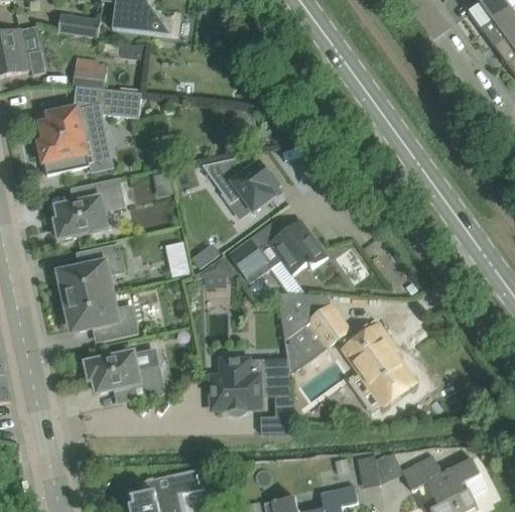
[(100,0),(114,1),(111,27),(170,35),(169,33),(150,31),(152,14),(144,13),(146,0),(100,0)]
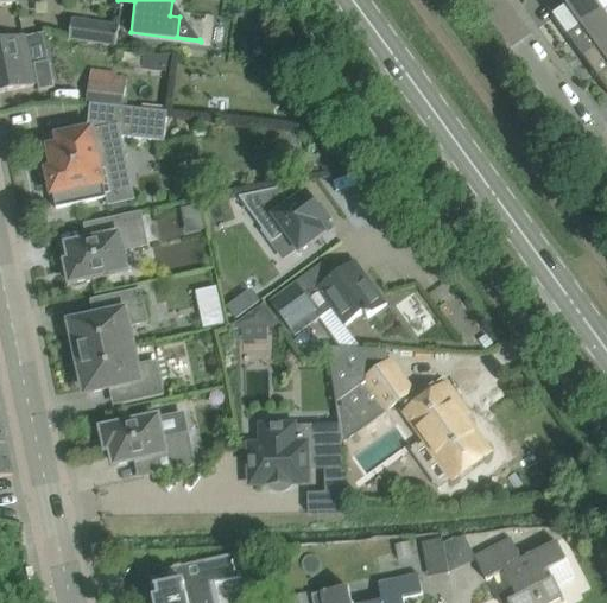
[(564,0),(566,2),(551,13),(567,35),(601,10),(595,0),(564,0)]
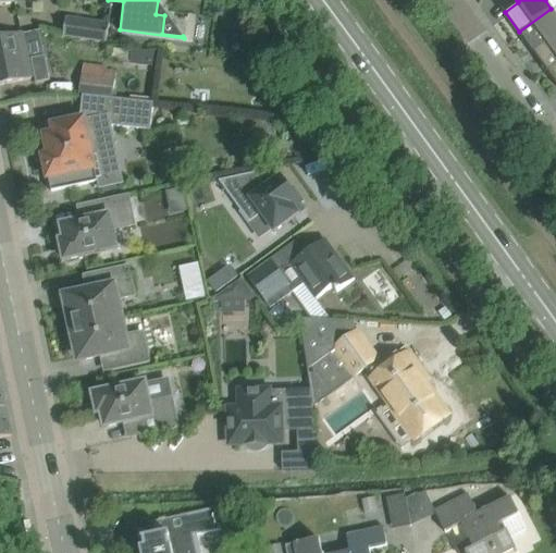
[(533,50),(555,33),(555,14),(551,9),(519,32),(533,50)]
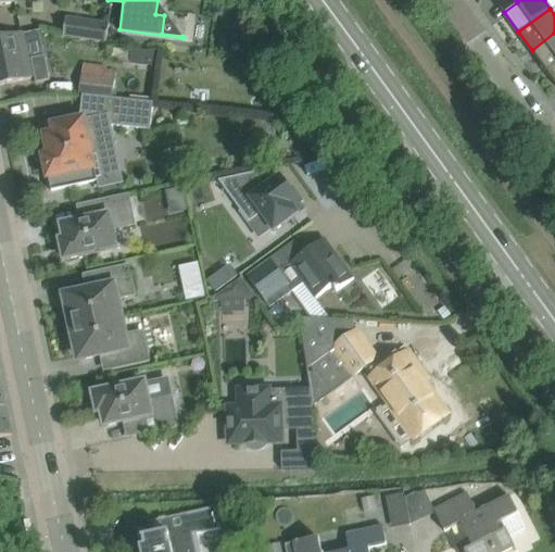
[(108,21),(64,14),(62,34),(104,40),(108,21)]
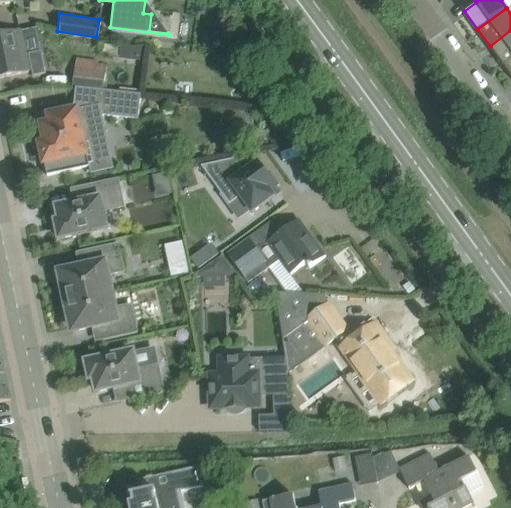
[(43,69),(39,47),(24,50),(19,27),(0,30),(0,74),(28,69),(28,67),(32,66),(33,72),(43,69)]
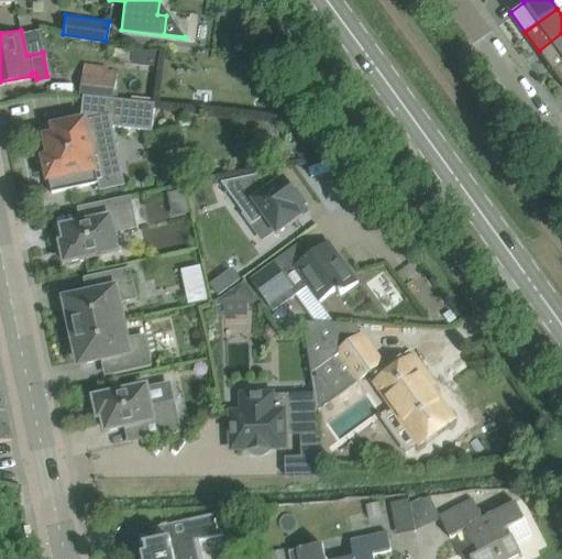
[(553,70),(561,63),(561,33),(539,51),(553,70)]
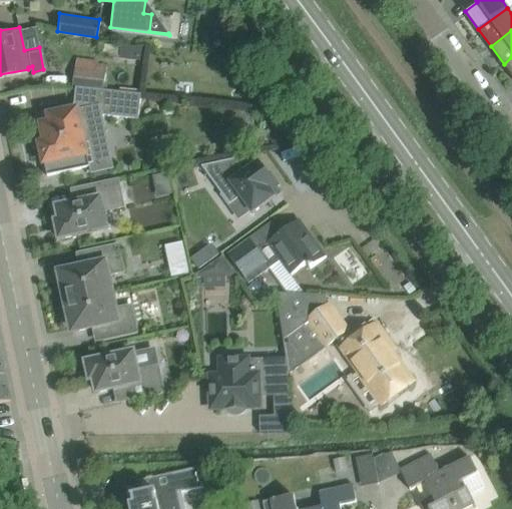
[(124,42),(123,55),(139,57),(140,44),(124,42)]
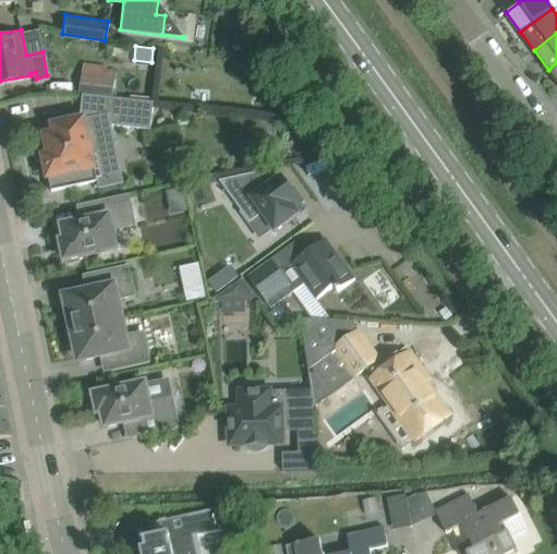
[(82,58),(77,91),(83,91),(110,95),(113,76),(104,74),(105,60),(82,58)]
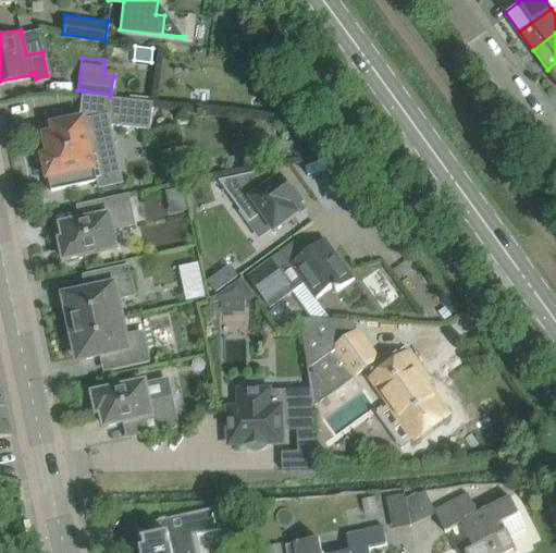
[(48,152),(42,154),(50,188),(71,183),(81,182),(97,177),(90,149),(116,144),(112,123),(150,127),(153,102),(153,100),(110,95),(83,90),(82,95),(79,117),(59,121),(51,122),(53,131),(44,133),(48,152)]
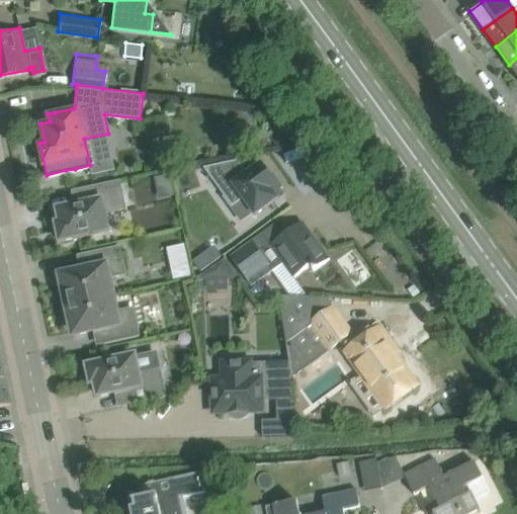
[(268,173),(264,169),(259,162),(256,164),(255,165),(254,165),(249,169),(246,171),(243,166),(237,158),(201,165),(231,204),(242,196),(253,212),(281,192),(277,187),(280,184),(271,171),(268,173)]
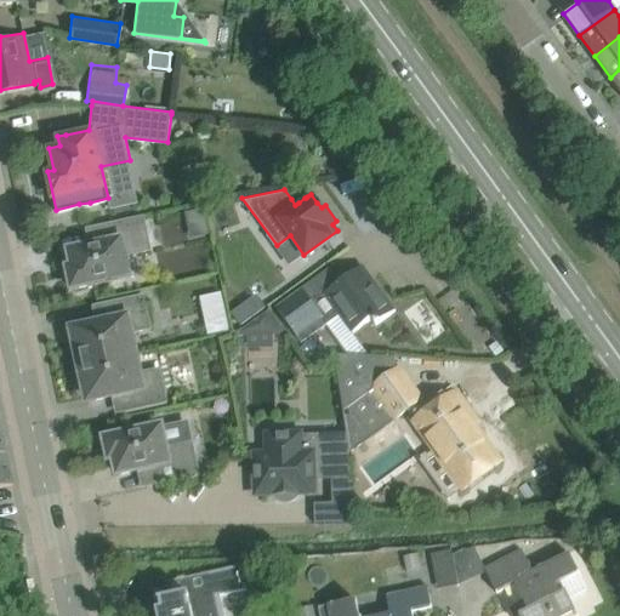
[(123,252),(148,246),(141,212),(89,224),(94,243),(68,247),(70,264),(66,266),(70,286),(128,274),(123,252)]
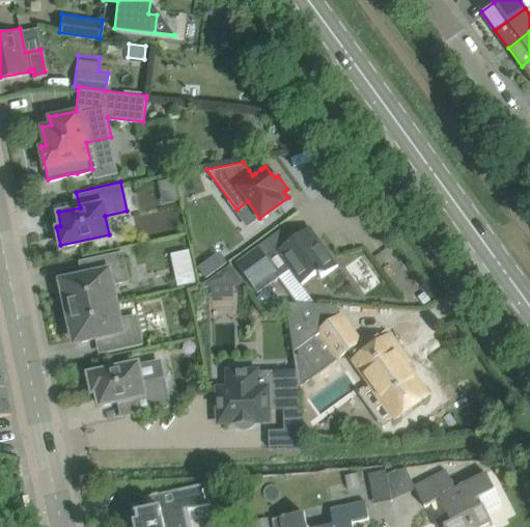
[(316,271),(319,275),(336,264),(308,225),(275,249),(278,252),(268,259),(257,245),(235,261),(253,285),(285,261),(300,282),(316,271)]
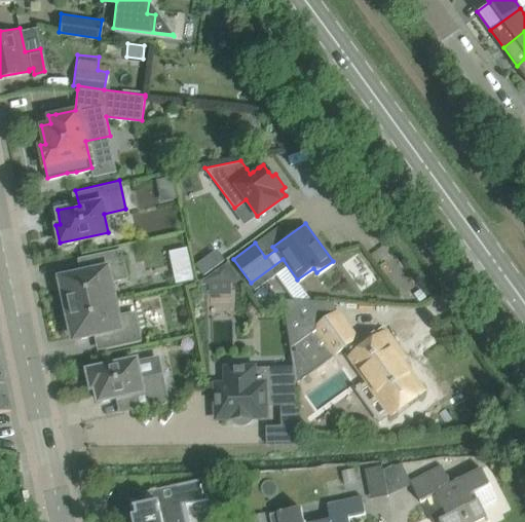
[(174,280),(191,275),(184,244),(167,248),(174,280)]
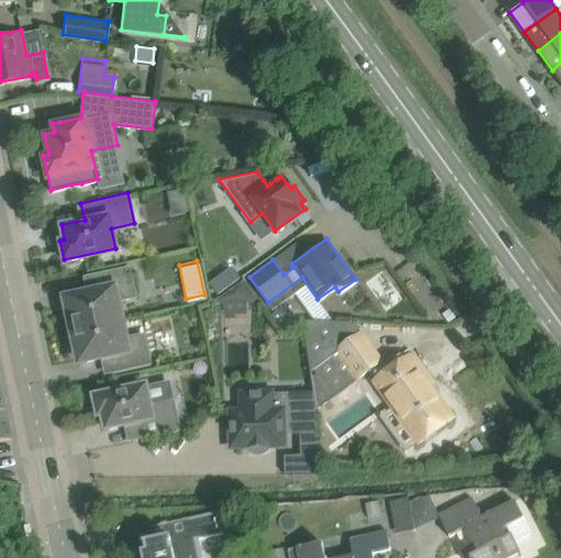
[(70,328),(122,317),(118,299),(135,296),(128,265),(87,274),(90,289),(67,294),(70,309),(66,310),(70,328)]
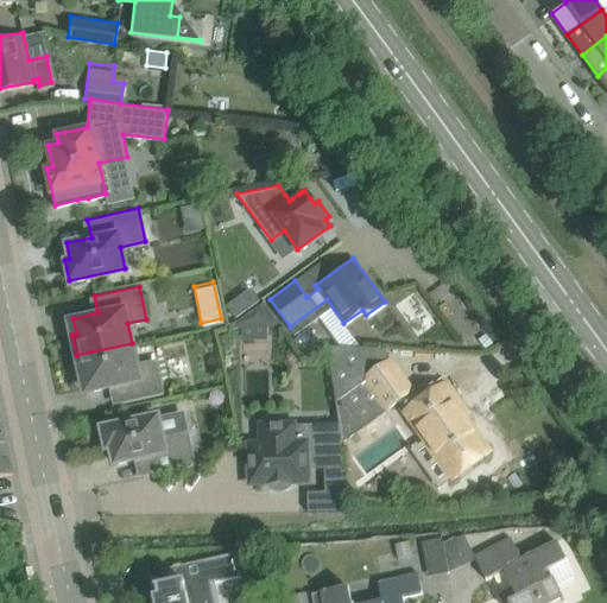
[(132,343),(76,355),(81,375),(84,374),(88,389),(113,385),(118,401),(162,392),(155,359),(136,363),(132,343)]
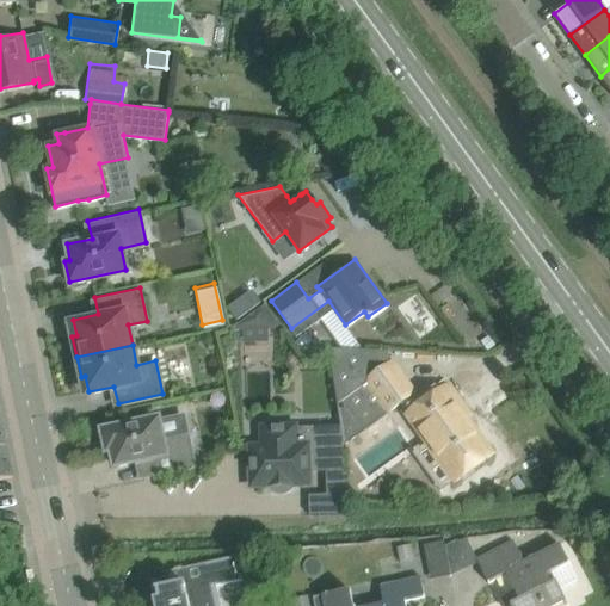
[(368,347),(328,345),(331,365),(343,440),(344,440),(345,439),(399,401),(411,391),(413,389),(392,360),(382,368),(368,347)]
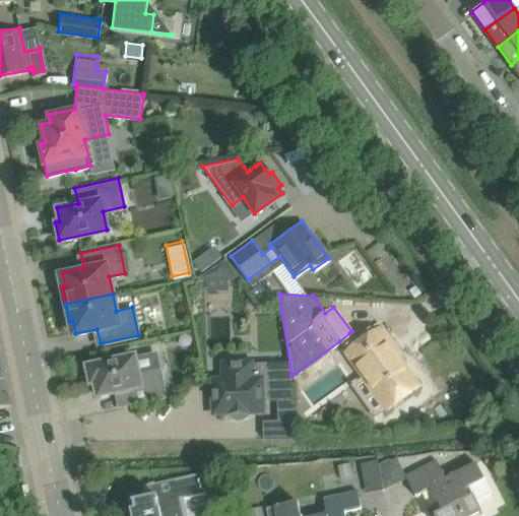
[(349,333),(339,341),(387,406),(400,397),(416,385),(394,355),(397,351),(379,327),(357,343),(349,333)]
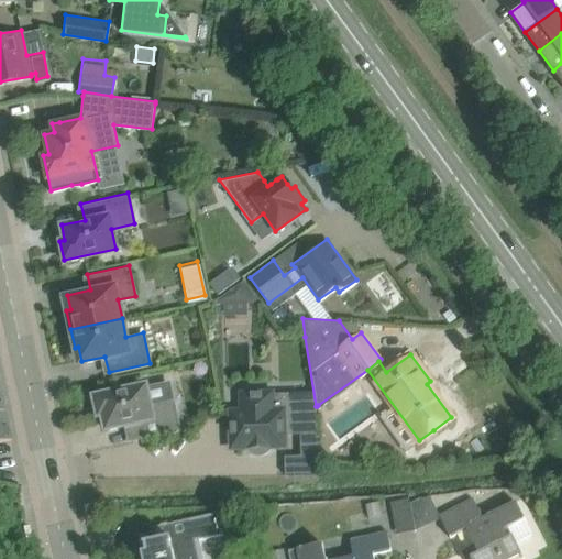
[(173,398),(150,404),(145,384),(94,395),(98,414),(102,414),(105,428),(129,424),(132,439),(179,429),(173,398)]
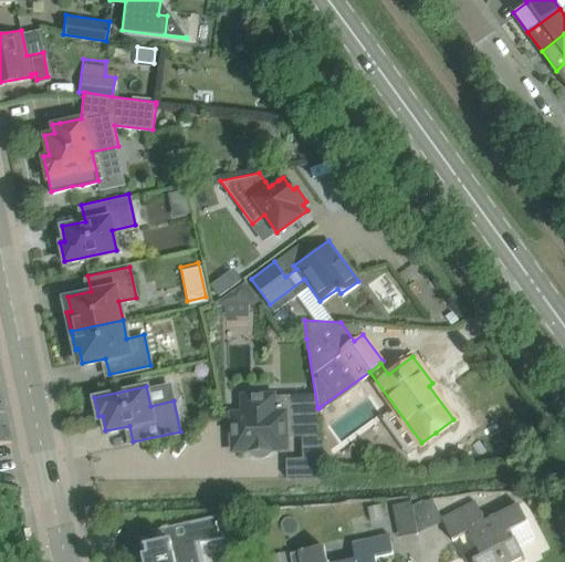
[(285,446),(284,433),(302,433),(301,395),(272,396),(272,394),(250,394),(251,412),(231,413),(231,428),(227,428),(227,445),(232,444),(232,448),(251,447),(251,453),(267,453),(267,447),(285,446)]
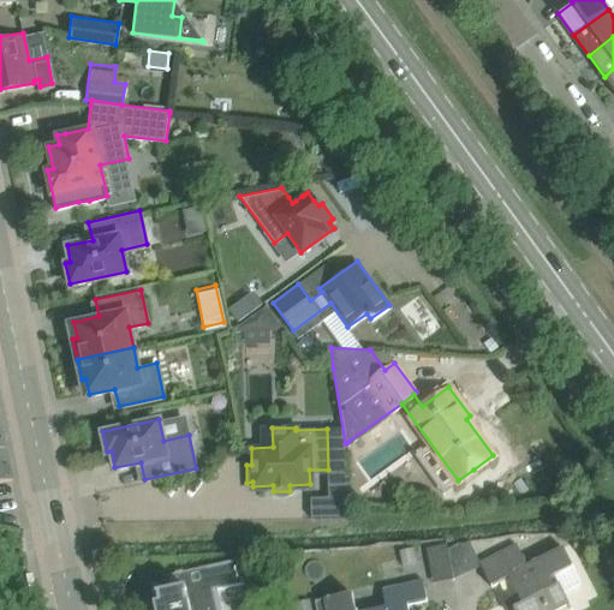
[(0,478),(10,477),(4,449),(0,449),(0,478)]
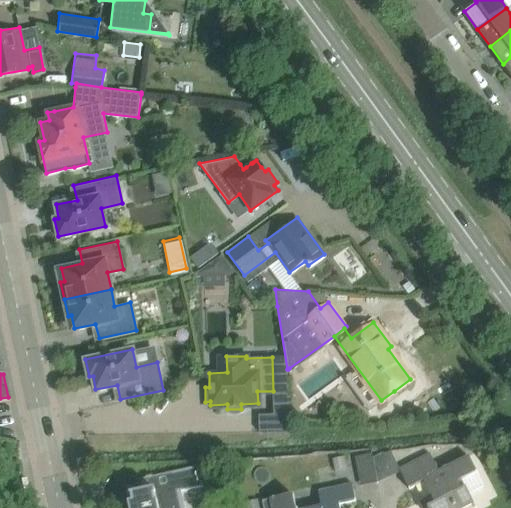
[(399,467),(398,466),(408,486),(423,479),(430,493),(422,497),(427,507),(460,507),(472,502),(474,506),(475,506),(467,491),(481,483),(475,471),(476,470),(467,453),(467,454),(467,455),(438,470),(428,450),(427,451),(428,452),(399,467)]
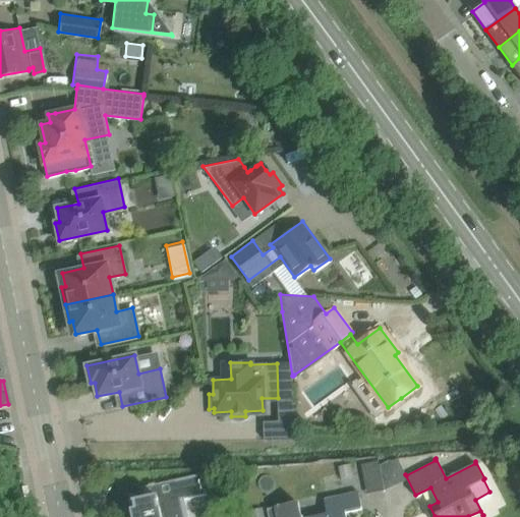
[(180,498),(206,493),(201,472),(175,478),(178,492),(128,502),(131,516),(183,516),(183,511),(180,498)]
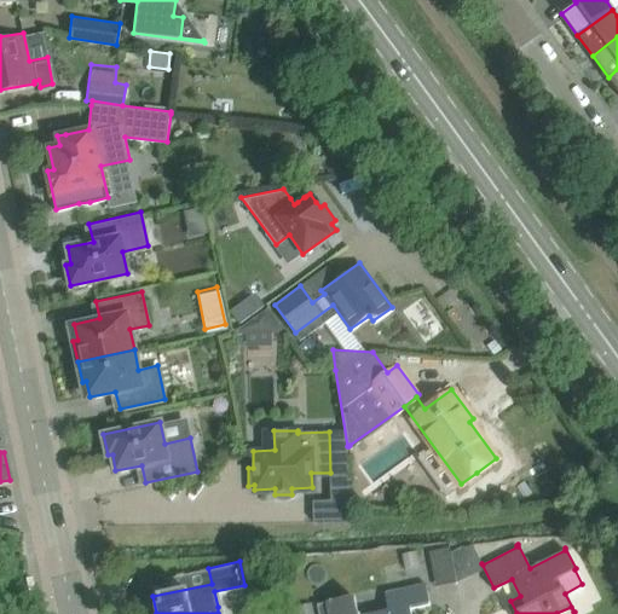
[(410,613),(409,606),(428,602),(423,580),(383,590),(388,609),(364,613),(357,613),(358,613),(357,613),(356,613),(352,595),(316,602),(317,613),(410,613)]
